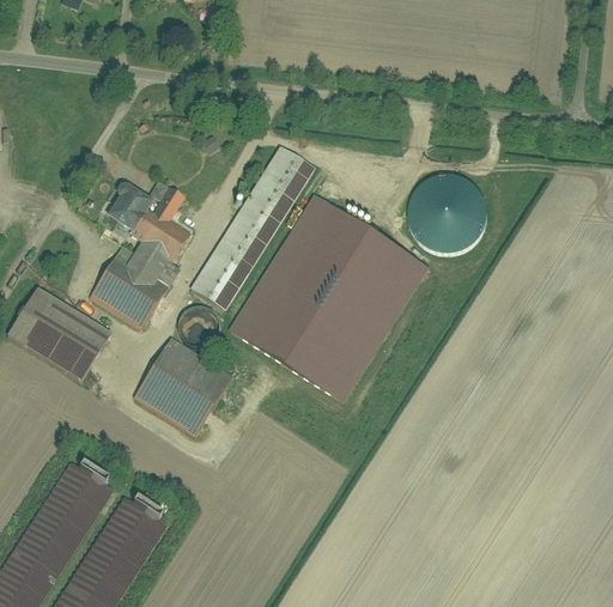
[(65,0),(64,1),(82,10),(86,0),(65,0)]
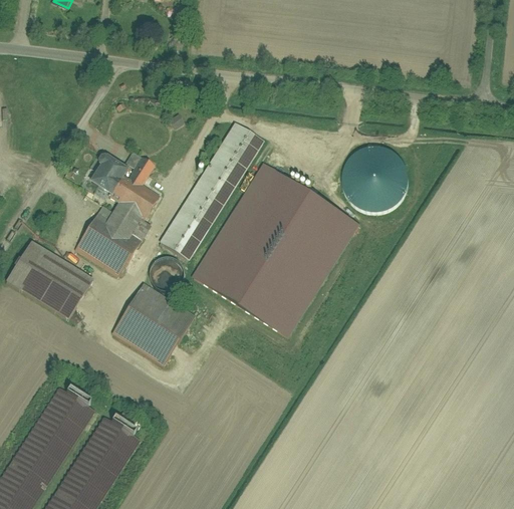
[(178,126),(188,120),(185,117),(176,123),(178,126)]
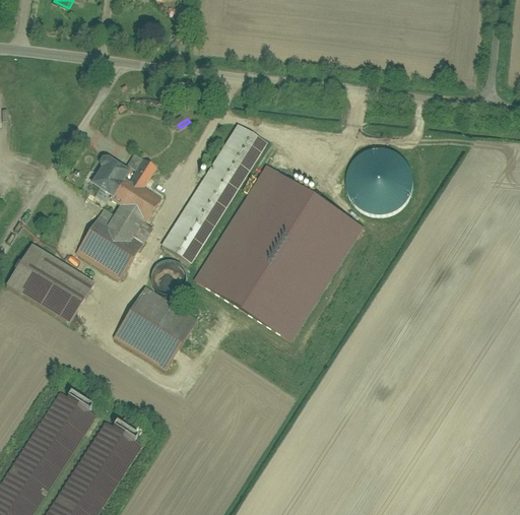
[(266,142),(236,123),(160,241),(191,260),(266,142)]
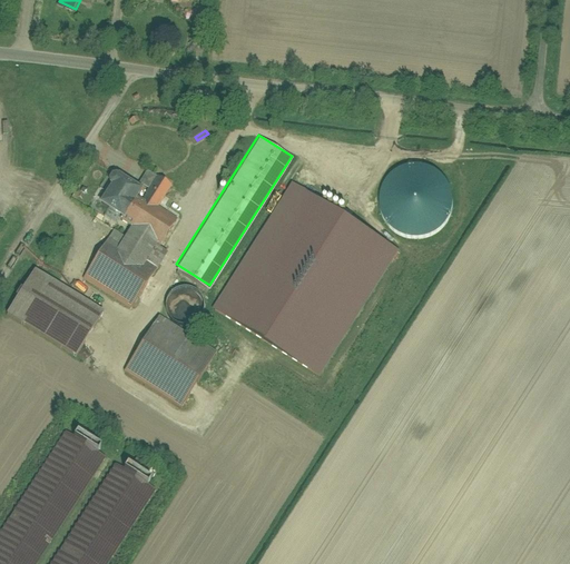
[(379,190),(377,204),(381,216),(389,227),(400,234),(412,237),(425,237),(438,231),(446,223),(452,213),(454,200),(452,188),(446,177),(439,168),(428,162),(415,161),(403,162),(392,169),(383,178),(379,190)]
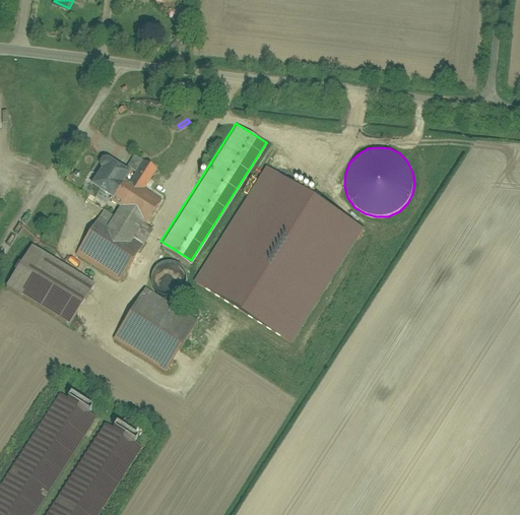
[(134,151),(128,161),(137,167),(143,157),(134,151)]
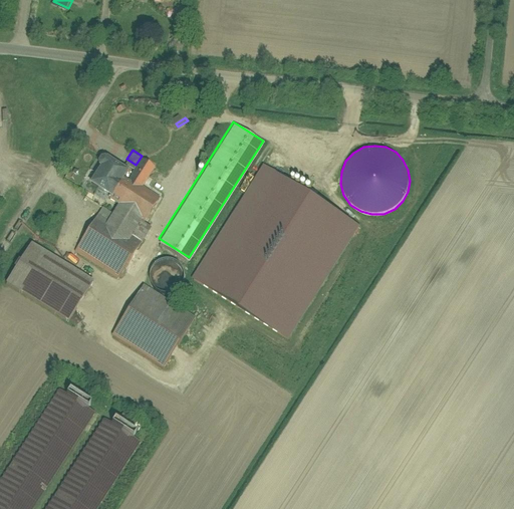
[(127,169),(104,154),(89,177),(112,192),(123,175),(127,169)]
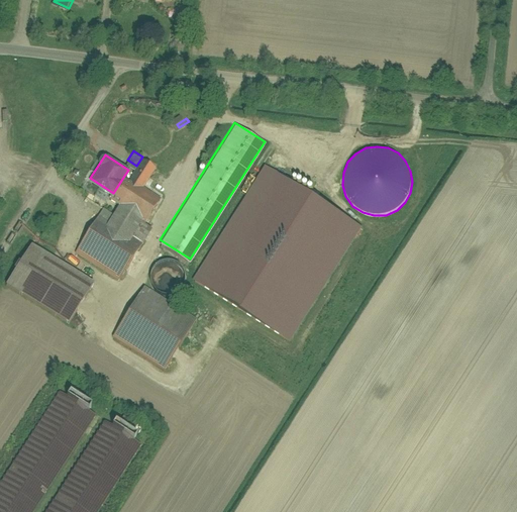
[(153,164),(142,157),(136,166),(128,179),(139,186),(153,164)]
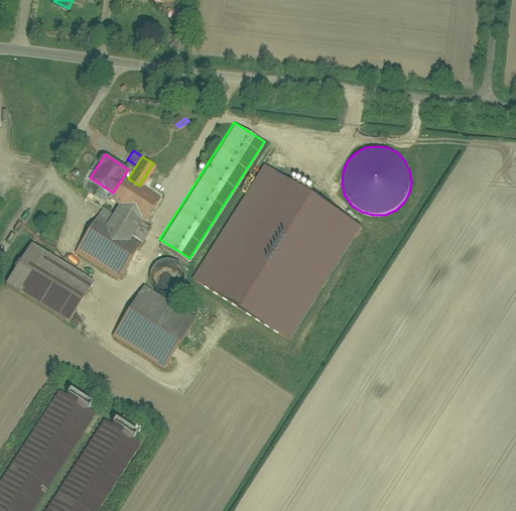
[(361,224),(262,162),(190,277),(289,338),(361,224)]
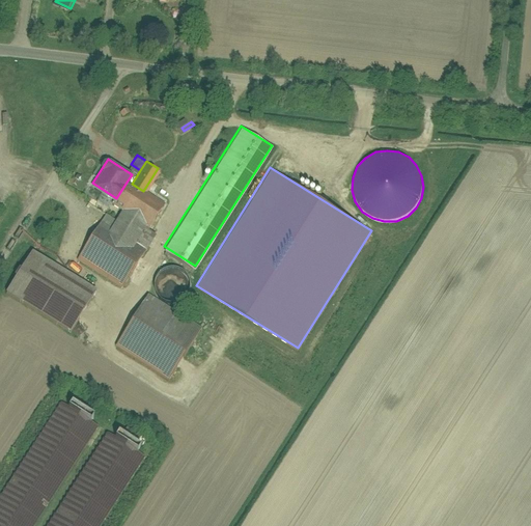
[(132,184),(128,181),(116,198),(114,202),(122,209),(143,221),(150,225),(164,203),(143,191),(132,184)]
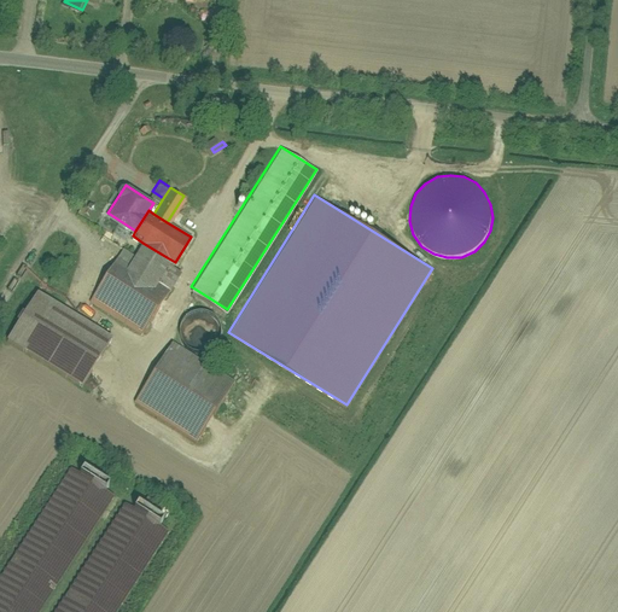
[(124,244),(91,296),(143,328),(176,277),(161,267),(167,257),(143,243),(138,251),(124,244)]
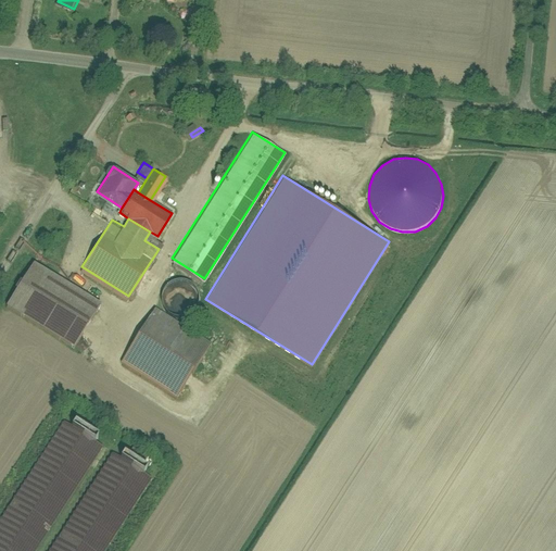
[(99,303),(34,261),(8,301),(73,343),(99,303)]
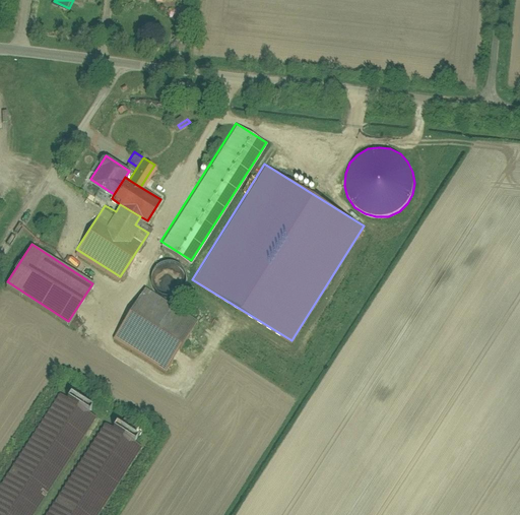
[(184,282),(172,260),(152,270),(166,293),(184,282)]
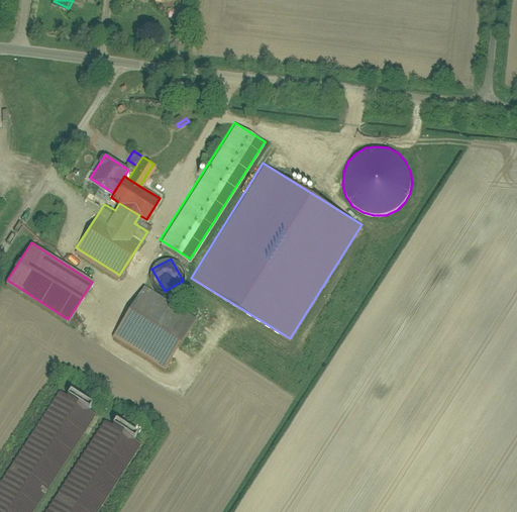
[(196,317),(144,285),(114,332),(165,365),(196,317)]
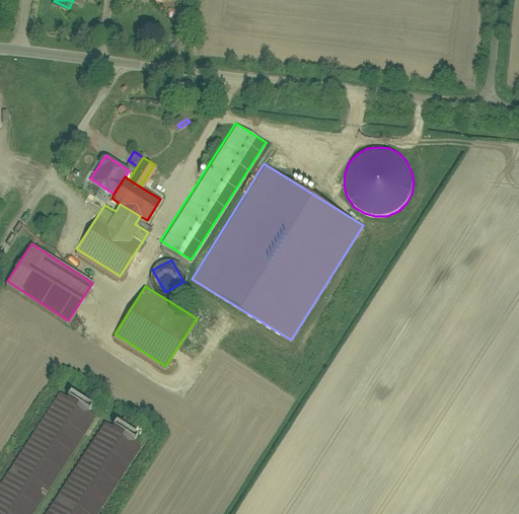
[(29,513),(94,414),(60,392),(0,486),(0,513),(29,513)]
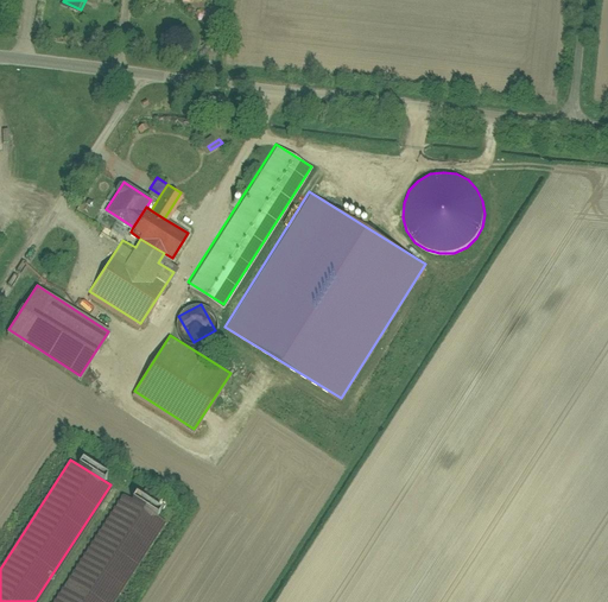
[(109,601),(163,519),(122,493),(52,601),(109,601)]
